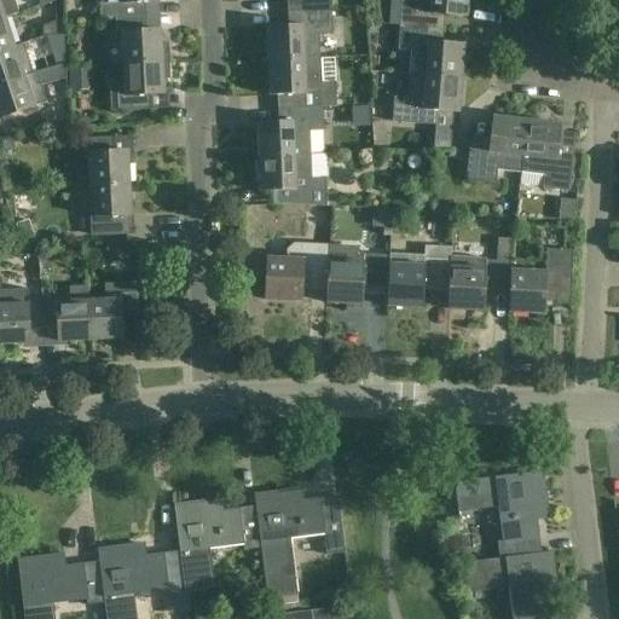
[(0,0),(0,19),(4,18),(3,17),(18,12),(13,0),(0,0)]
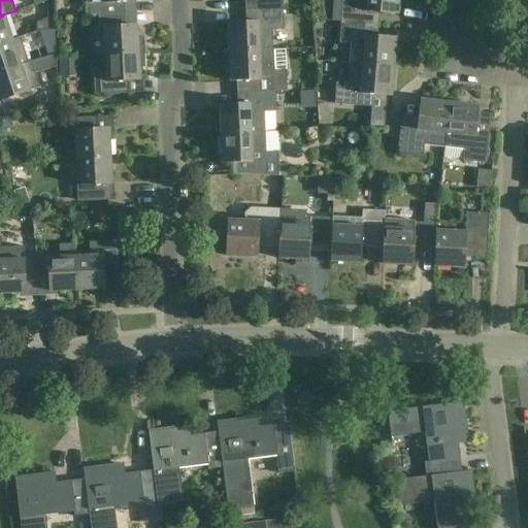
[(135,2),(135,0),(92,0),(92,3),(86,3),(87,17),(97,17),(98,17),(124,15),(124,3),(135,2)]
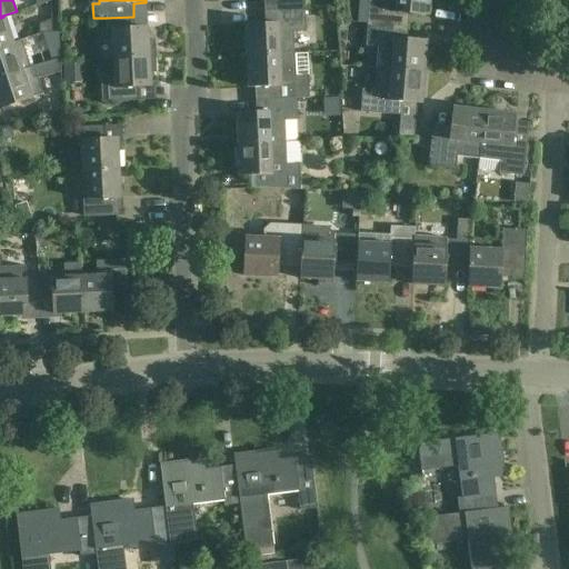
[(271,0),(272,11),(305,10),(303,0),(271,0)]
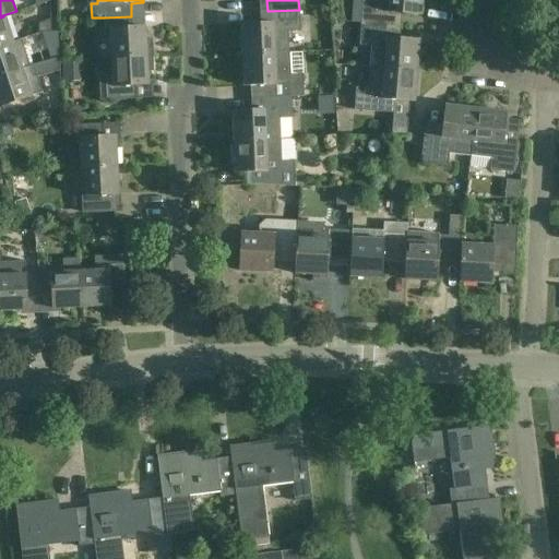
[(423,0),(373,0),(375,2),(363,1),(360,24),(392,26),(393,15),(421,18),(423,0)]
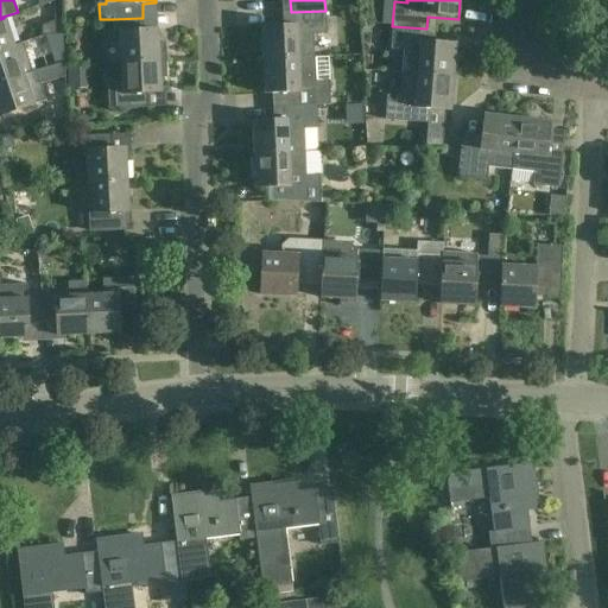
[(264,61),(315,58),(314,35),(327,35),(325,11),(291,12),(291,25),(261,26),(264,61)]
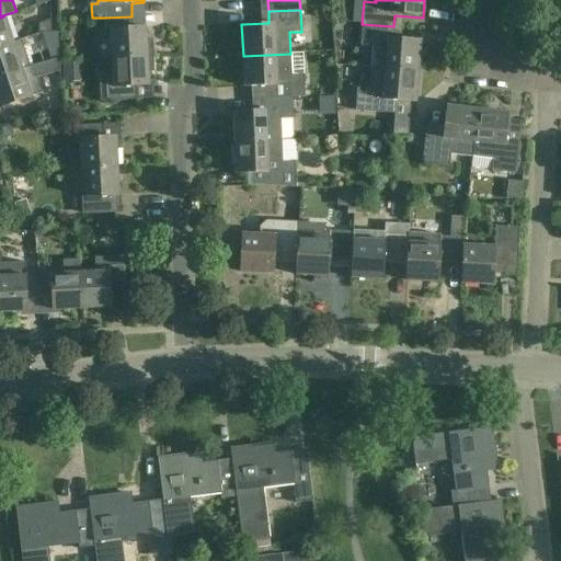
[(0,47),(12,43),(3,16),(0,18),(0,47)]
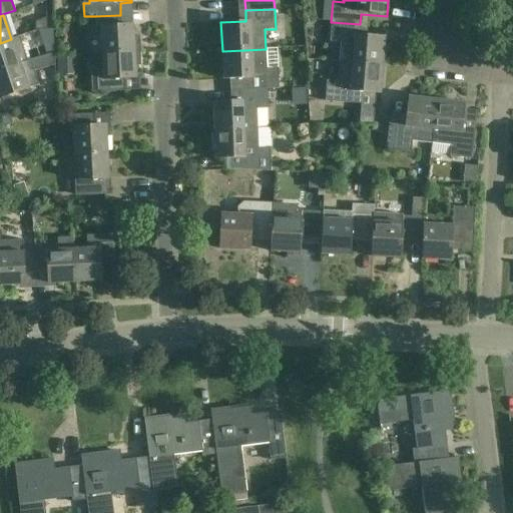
[(121,27),(120,15),(95,16),(95,28),(101,28),(102,53),(140,51),(139,35),(133,36),(133,26),(121,27)]
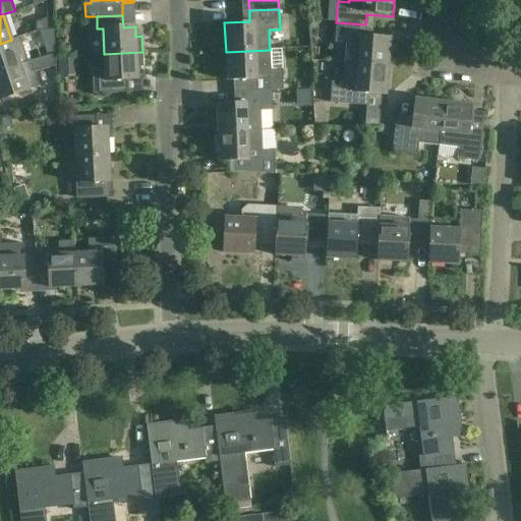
[(48,30),(48,18),(36,21),(37,31),(48,30)]
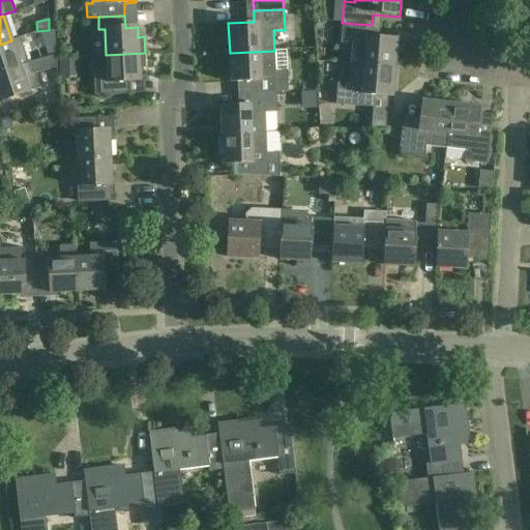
[(371,37),(372,25),(342,23),(341,42),(352,43),(350,64),(396,68),(399,39),(371,37)]
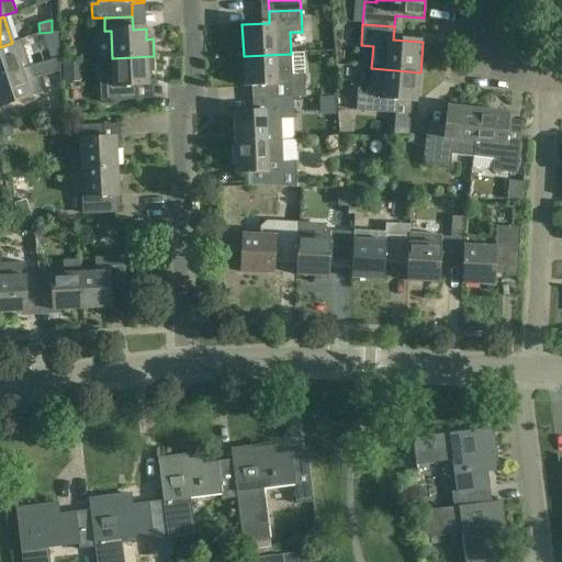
[(0,47),(0,76),(31,67),(22,41),(12,44),(12,43),(0,47)]
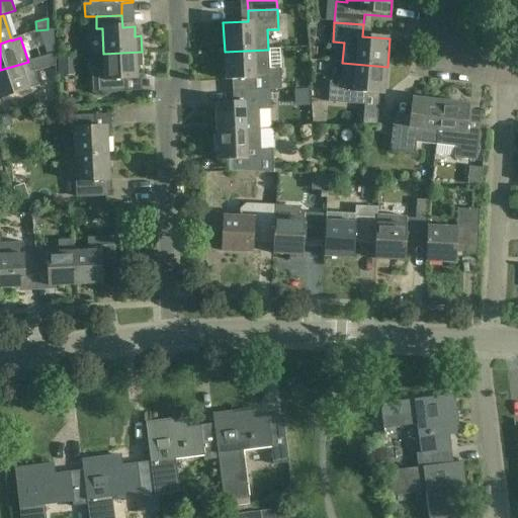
[(268,50),(225,52),(226,81),(232,81),(251,80),(252,90),(269,89),(269,91),(281,90),(280,70),(269,71),(268,50)]
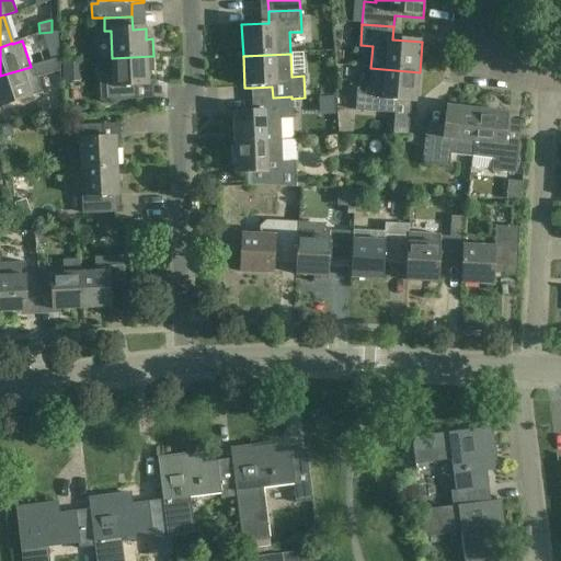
[(153,56),(112,58),(113,75),(99,76),(101,102),(137,100),(136,87),(148,86),(148,72),(155,72),(153,56)]
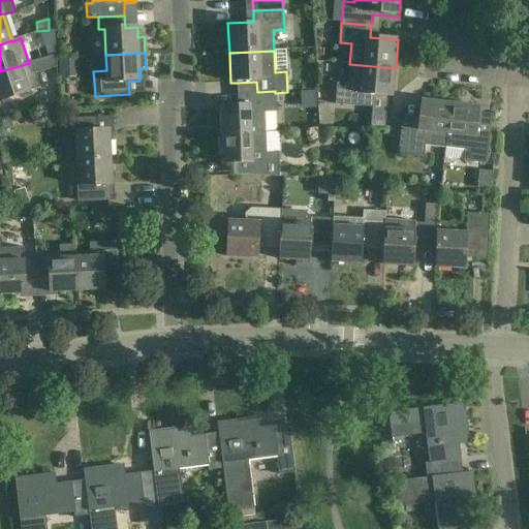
[(29,63),(0,71),(0,100),(28,91),(40,87),(36,73),(57,67),(56,54),(32,62),(29,63)]
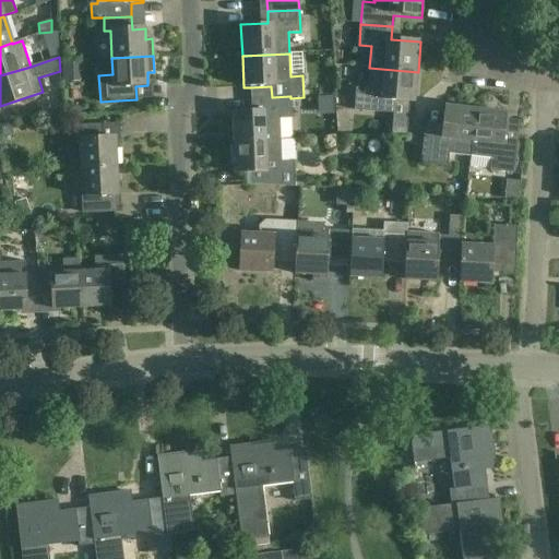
[(418,72),(369,68),(367,90),(356,88),(354,110),(385,114),(387,102),(415,104),(418,72)]
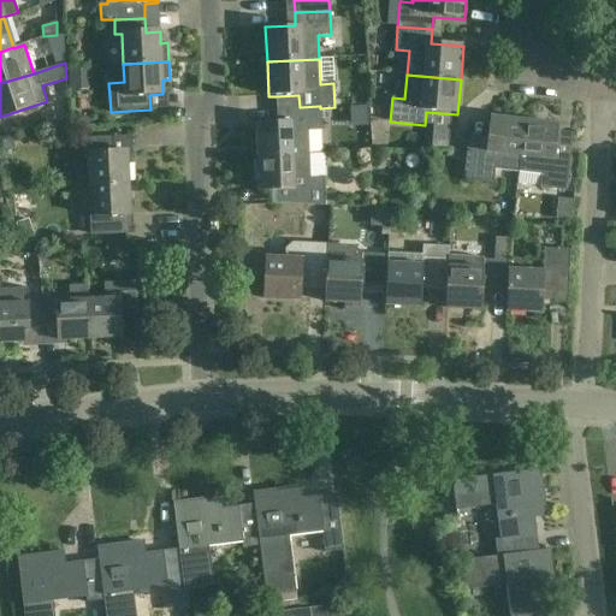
[(258,157),(309,154),(308,131),(321,131),(320,108),(320,106),(300,107),(285,108),(286,123),(255,124),(258,157)]
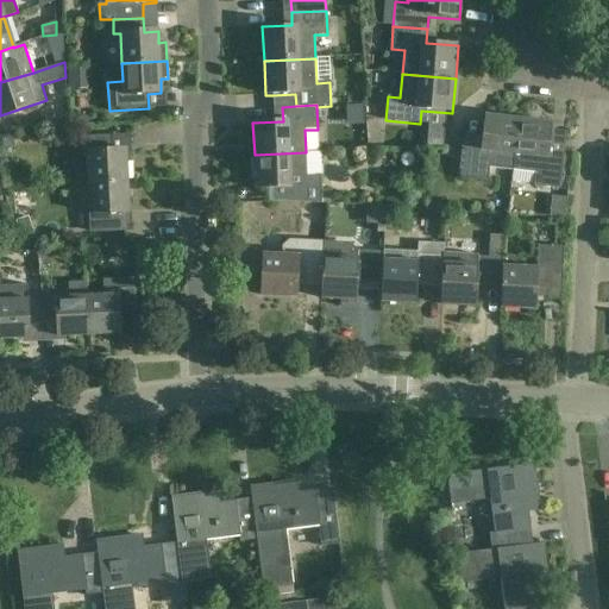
[(489,169),(513,171),(519,121),(484,117),(481,146),(462,144),(458,179),(488,182),(489,169)]
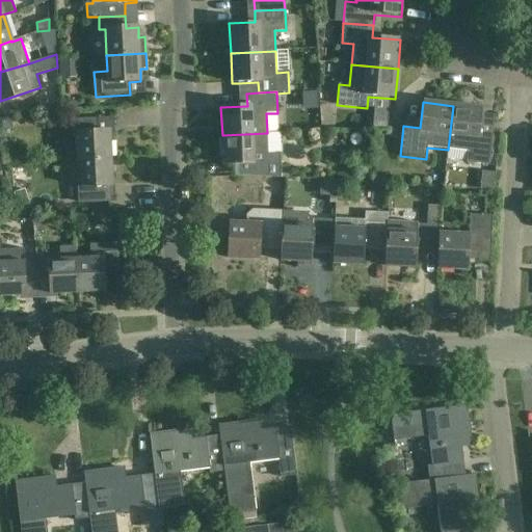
[(481,109),(453,106),(448,150),(468,153),(466,163),(489,166),(493,136),(494,127),(479,126),(481,109)]
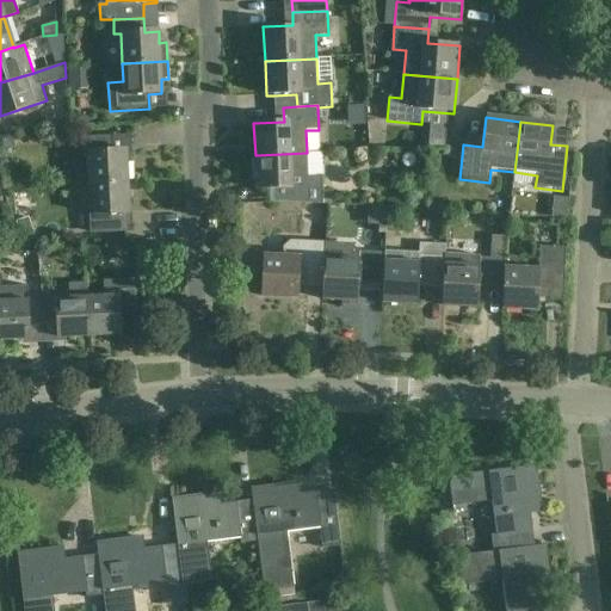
[(88,184),(127,181),(124,150),(111,150),(110,136),(81,139),(82,153),(87,153),(87,160),(74,161),(75,185),(88,185),(88,184)]
